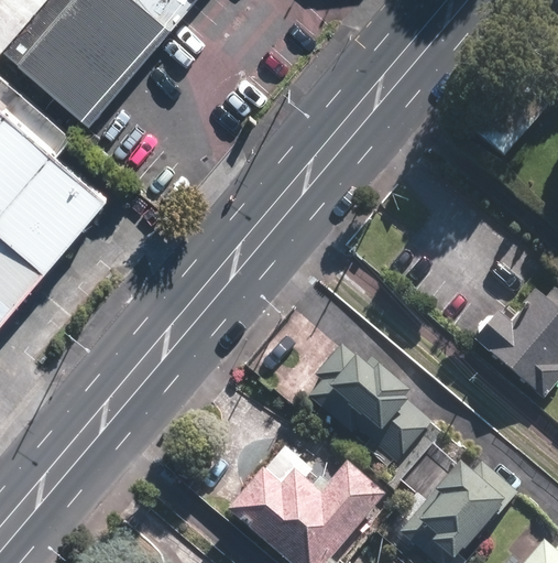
[(130,0),(41,0),(0,50),(0,54),(83,125),(165,29),(130,0)]
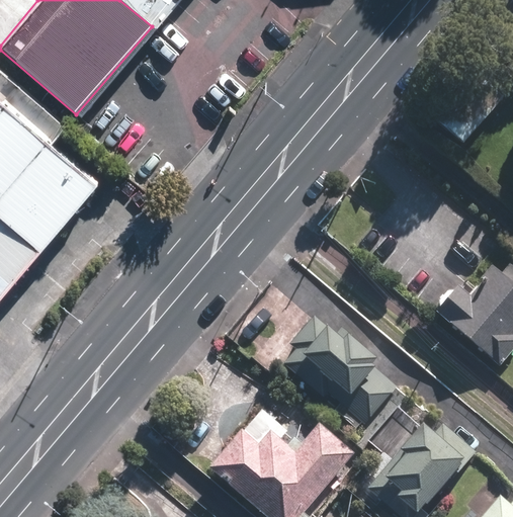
[(119,0),(152,26),(174,0),(119,0)]
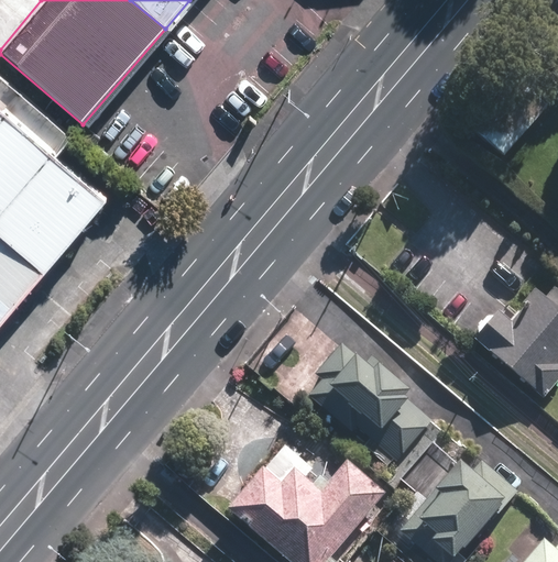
[(520,76),(473,128),(503,155),(550,103),(520,76)]
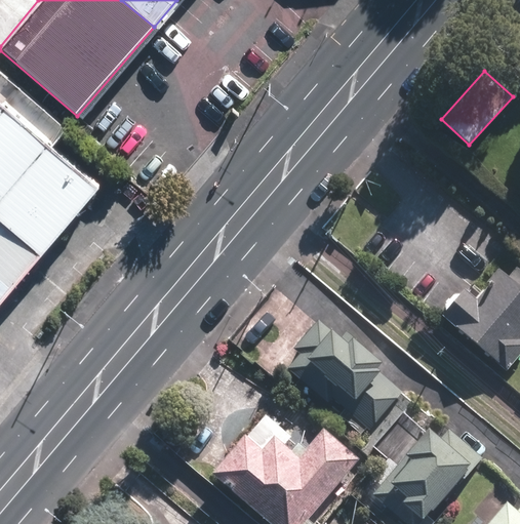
[(58,134),(0,83),(0,304),(109,177),(108,176),(58,134)]
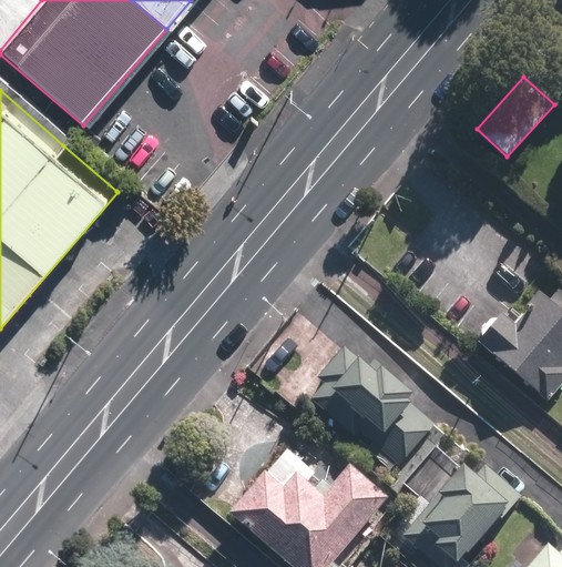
[(561,365),(561,294),(543,276),(514,307),(521,314),(491,347),(539,392),(561,365)]
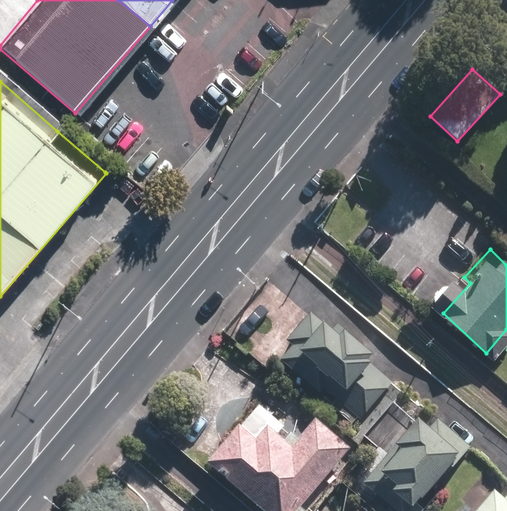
[(323,390),(357,419),(389,381),(369,364),(376,356),(338,323),(334,328),(312,309),(272,355),(318,395),(323,390)]
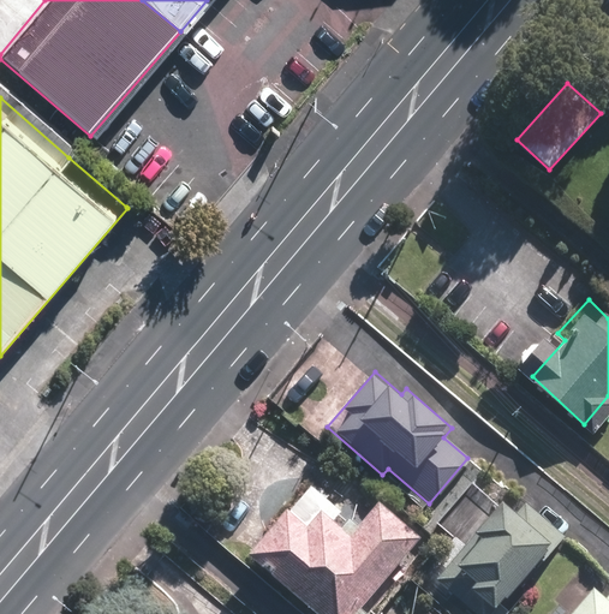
[(312,480),(250,550),(323,613),(377,613),(365,602),(423,536),(378,498),(359,520),(312,480)]
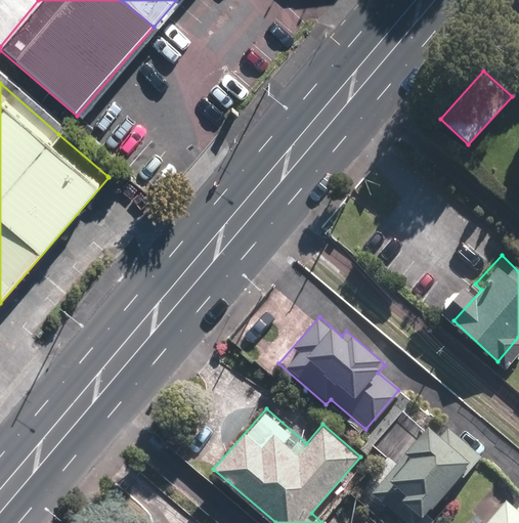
[(366,495),(397,522),(433,522),(427,517),(481,454),(446,425),(440,432),(430,423),(366,495)]
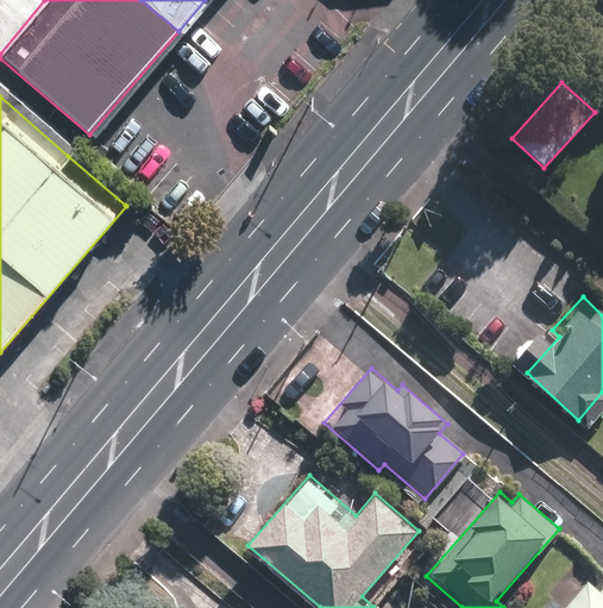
[(602,607),(602,570),(600,568),(564,607),(602,607)]
